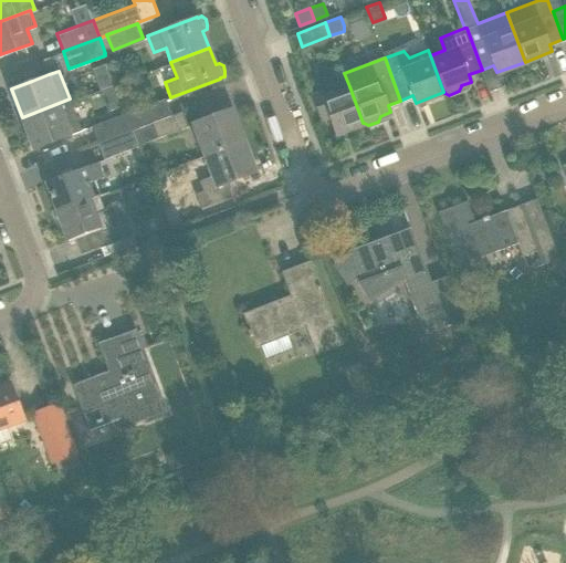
[(335,133),(363,123),(349,86),(325,96),(322,90),(311,94),(321,118),(328,115),(335,133)]
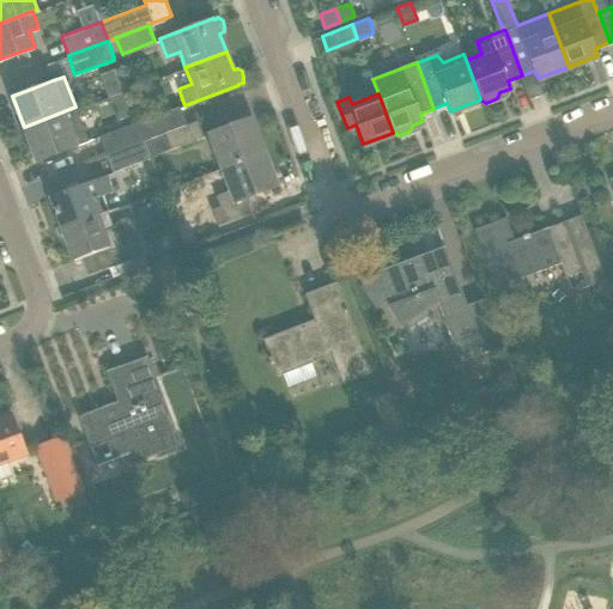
[(180,105),(146,117),(152,135),(164,132),(186,123),(180,105)]
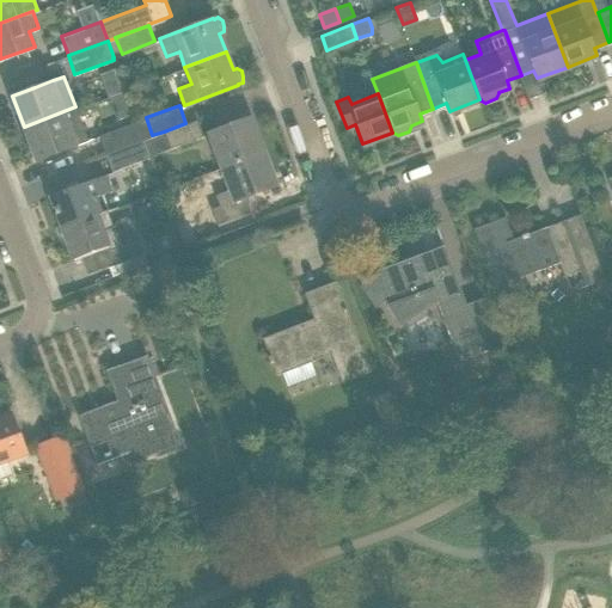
[(36,159),(87,140),(75,106),(24,127),(36,159)]
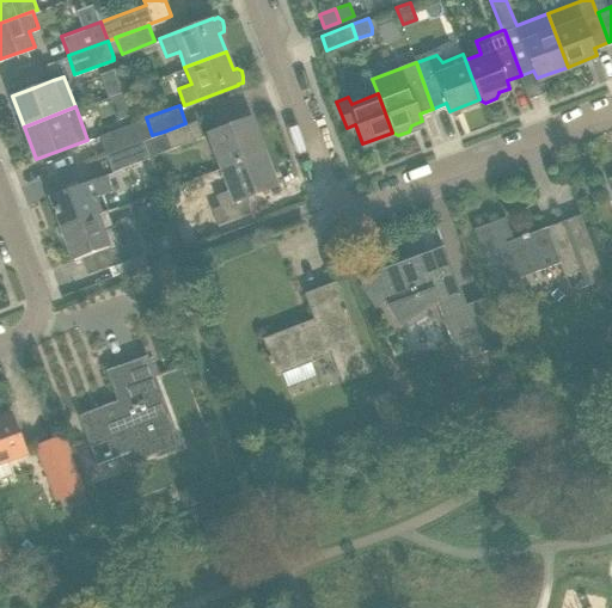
[(219,167),(263,151),(250,116),(206,133),(219,167)]
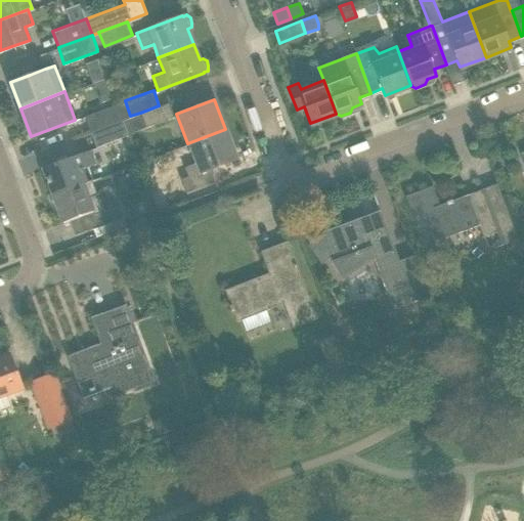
[(159,105),(140,113),(145,126),(174,116),(170,101),(159,105)]
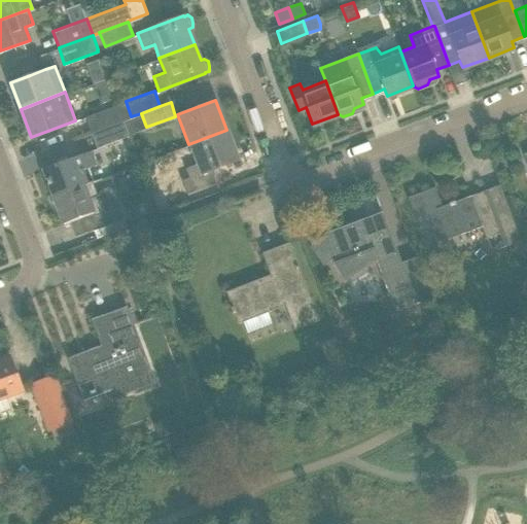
[(90,132),(124,119),(118,104),(84,115),(90,132)]
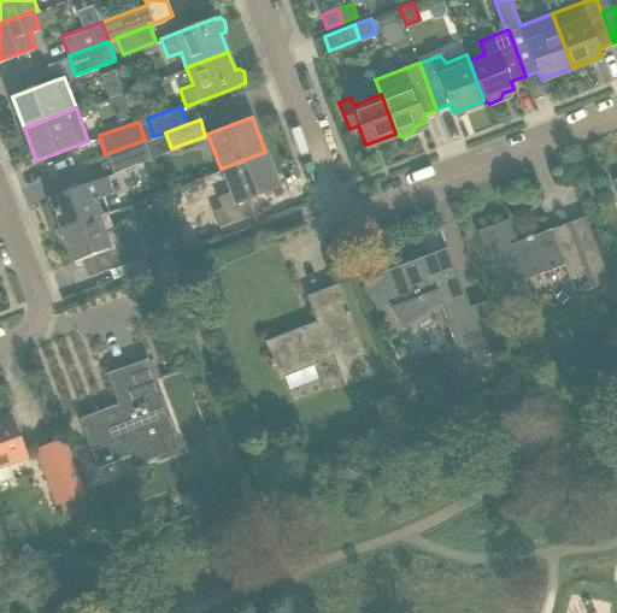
[(150,153),(150,152),(145,140),(105,154),(111,172),(151,158),(150,153)]
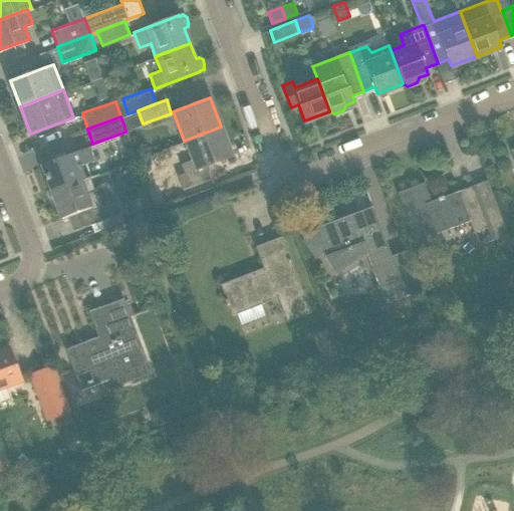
[(206,165),(232,155),(221,126),(184,141),(191,160),(181,163),(184,172),(178,175),(183,188),(211,178),(206,165)]
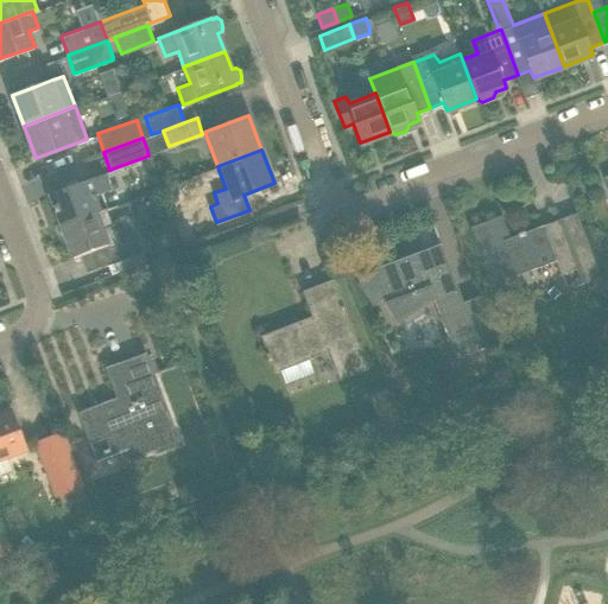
[(100,192),(112,189),(106,172),(50,194),(62,226),(106,209),(100,192)]
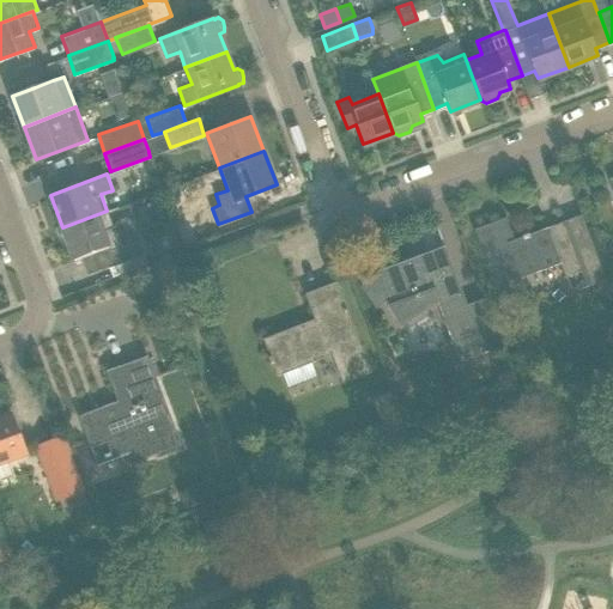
[(178,200),(181,193),(178,186),(167,190),(171,202),(178,200)]
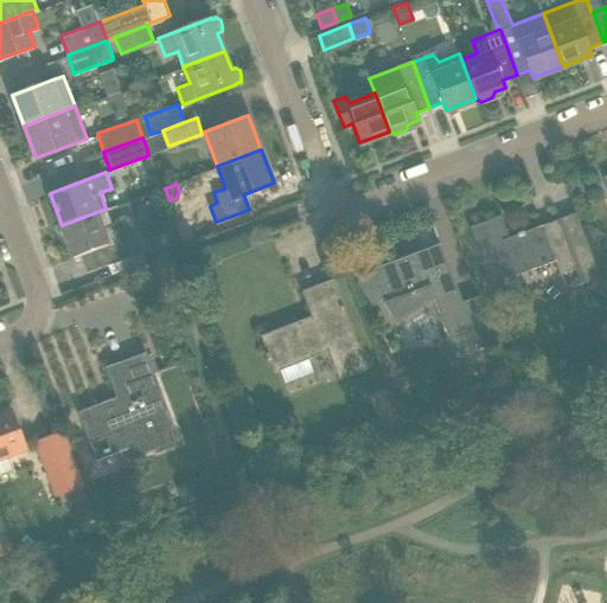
[(115,217),(110,224),(106,209),(62,225),(74,256),(101,245),(108,263),(141,251),(134,233),(136,228),(132,218),(123,215),(115,217)]
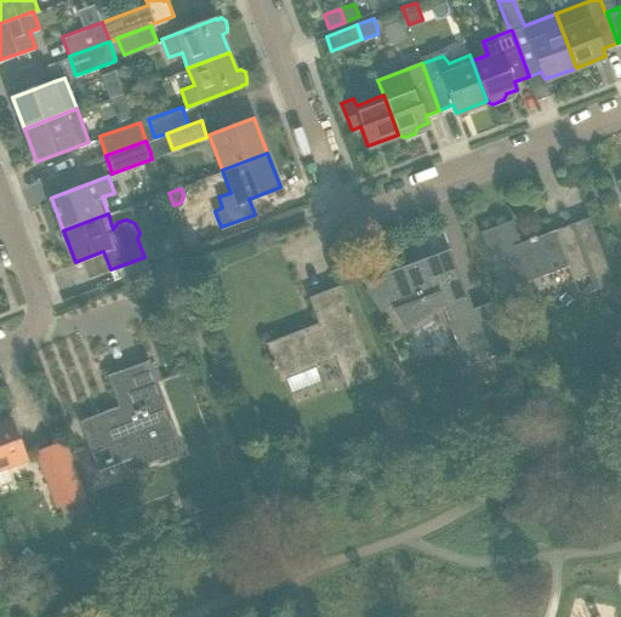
[(570,223),(520,241),(512,218),(480,230),(507,303),(534,293),(529,279),(567,266),(573,279),(587,274),(593,289),(614,281),(607,263),(605,263),(607,266),(588,272),(570,223)]
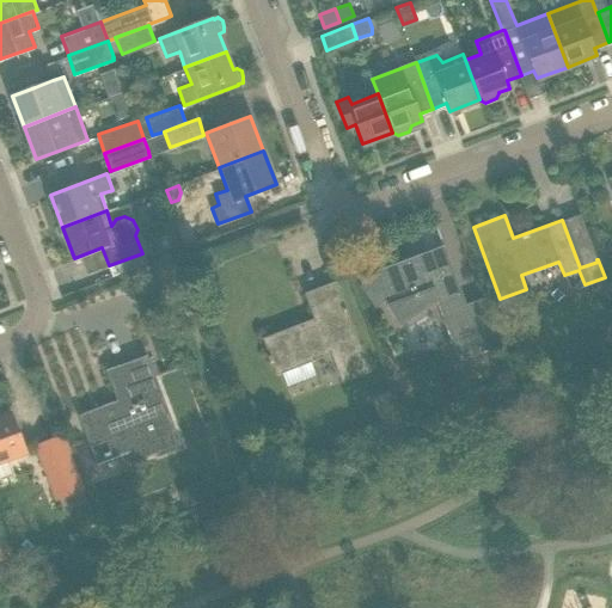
[(483,296),(466,302),(444,244),(442,244),(445,251),(429,257),(427,250),(375,269),(389,305),(401,321),(436,299),(459,358),(501,343),(483,296)]
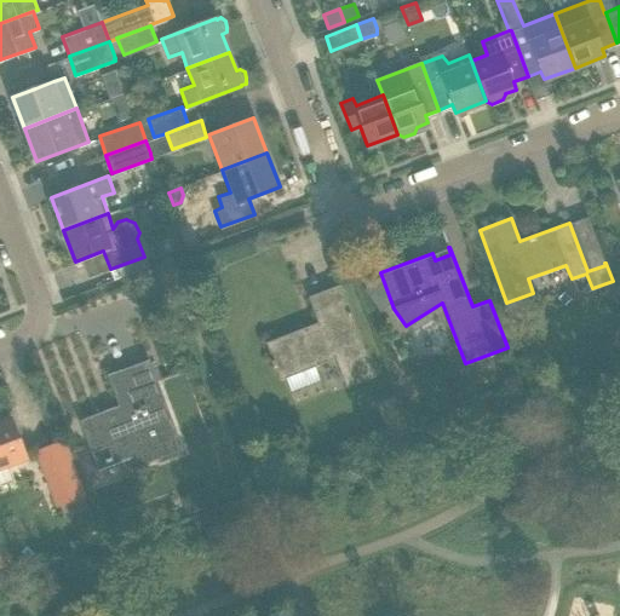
[(319,321),(267,341),(275,364),(281,379),(286,376),(291,390),(320,379),(315,366),(334,358),(345,386),(374,374),(349,306),(339,283),(309,295),(319,321)]
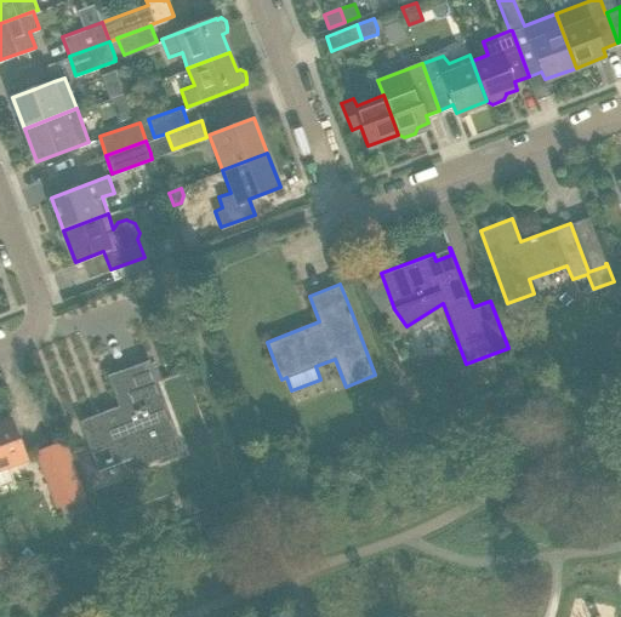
[(183,449),(158,381),(149,358),(107,373),(119,405),(79,420),(98,469),(131,457),(135,467),(183,449)]
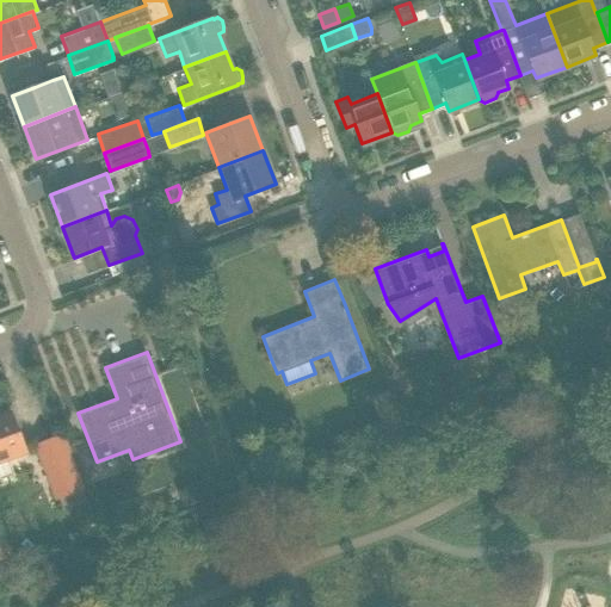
[(400,427),(400,423),(388,389),(371,394),(383,432),(400,427)]
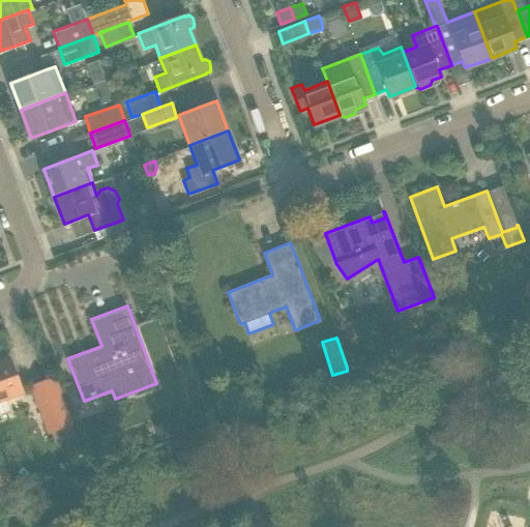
[(0,402),(22,394),(16,377),(8,358),(0,360),(0,402)]
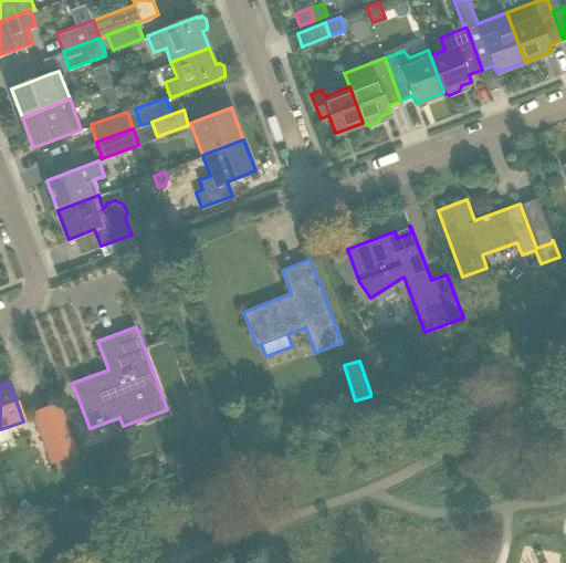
[(59,402),(30,413),(50,462),(54,461),(76,452),(79,451),(59,402)]
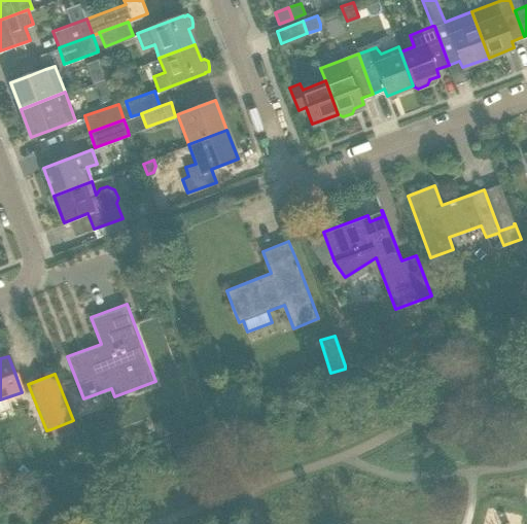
[(167,417),(153,422),(159,435),(172,430),(167,417)]
